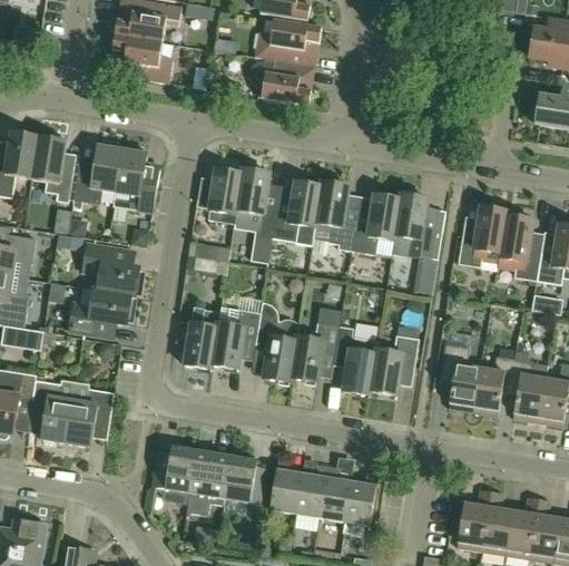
[(162,42),(165,22),(178,25),(180,6),(147,0),(127,0),(124,20),(116,19),(114,35),(162,42)]
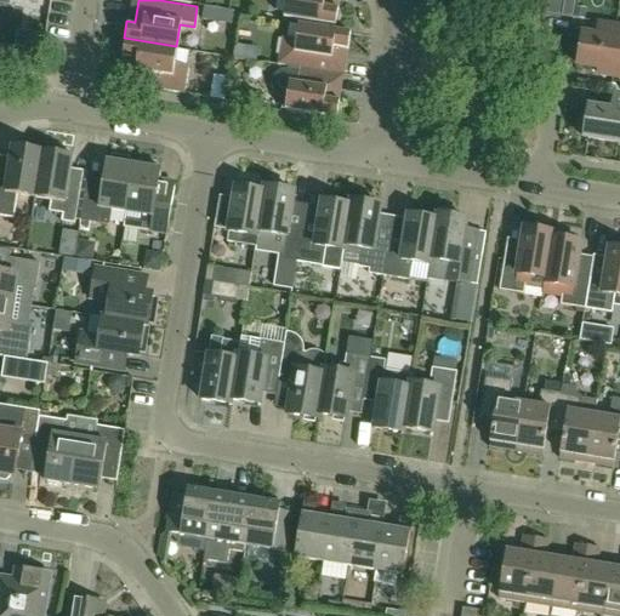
[(284,0),(283,15),(334,23),(337,5),(329,4),(329,0),(284,0)]
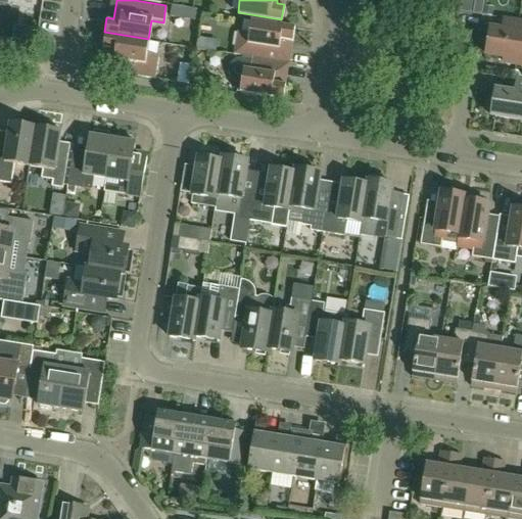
[(479,11),(480,0),(453,0),(452,7),(479,11)]
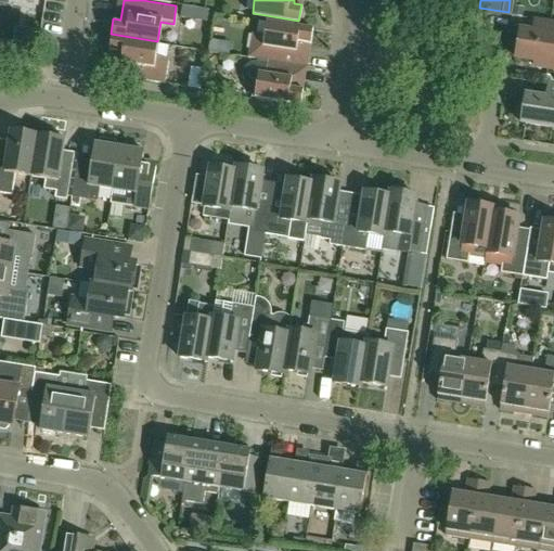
[(191,15),(193,4),(180,2),(179,13),(191,15)]
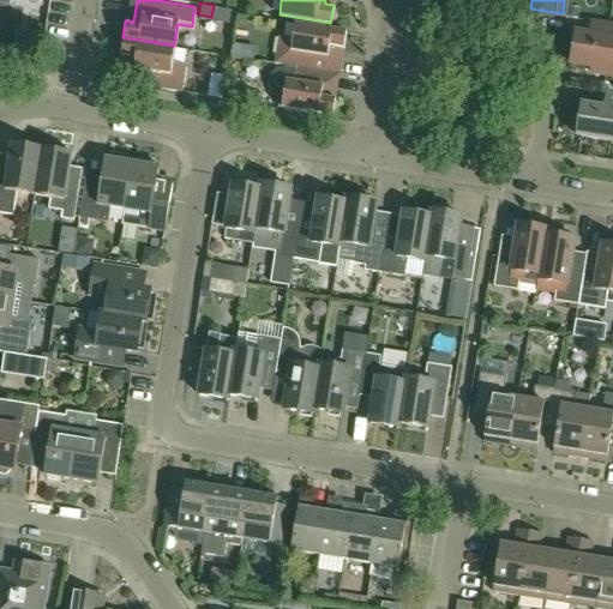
[(576,16),(577,5),(566,4),(565,13),(576,16)]
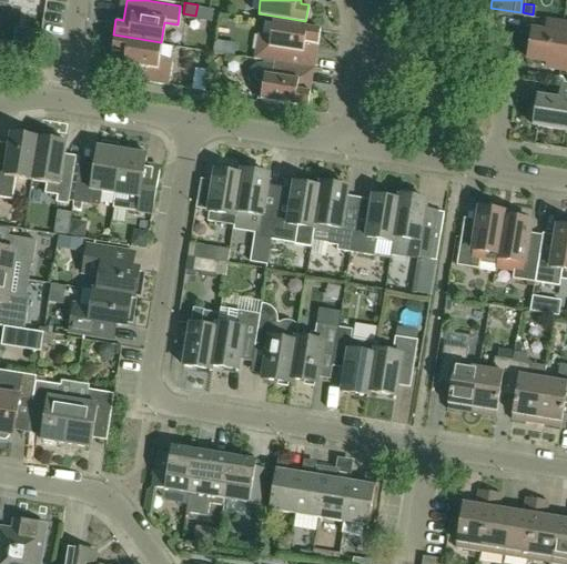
[(306,64),(310,41),(316,42),(320,27),(272,19),(270,33),(256,31),(253,56),(263,58),(306,64)]
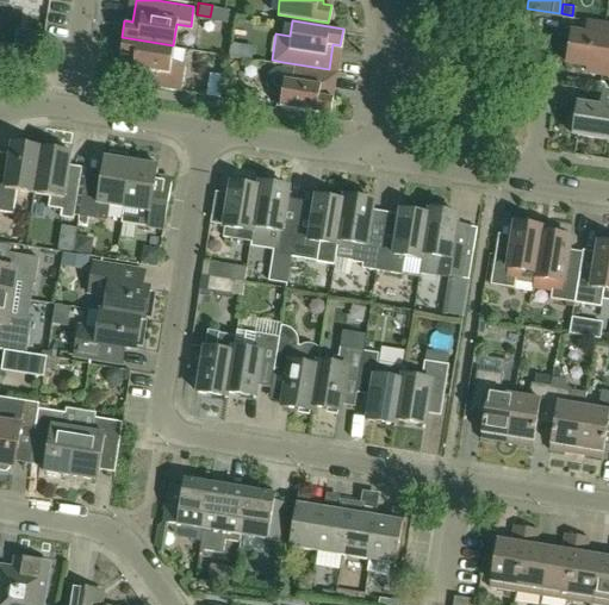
[(608,36),(571,30),(566,61),(586,64),(586,69),(608,73),(608,36)]
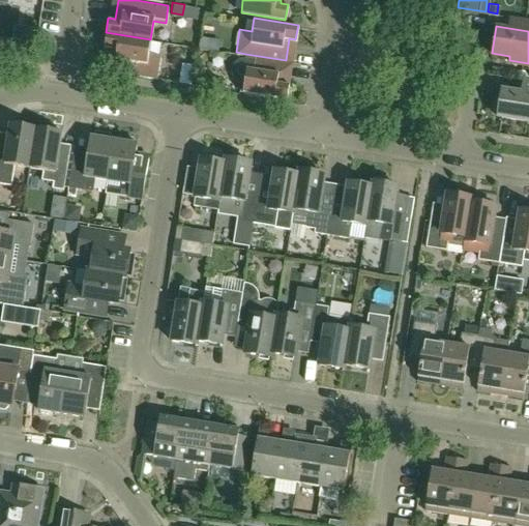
[(148,52),(150,39),(106,32),(104,46),(110,47),(107,68),(156,77),(160,54),(148,52)]
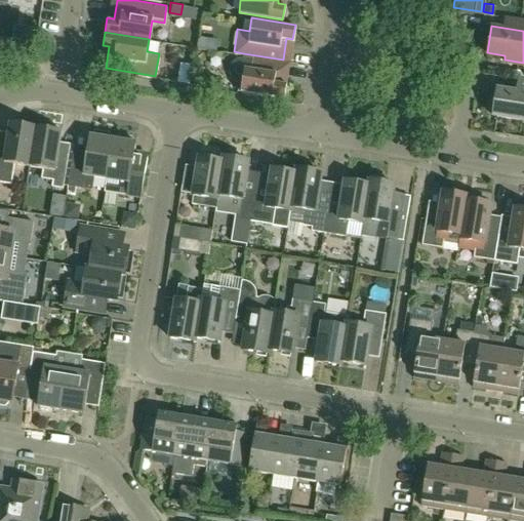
[(204,47),(205,37),(196,36),(195,45),(204,47)]
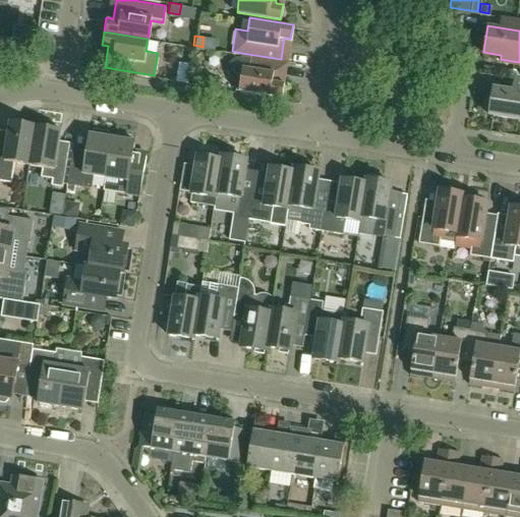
[(277,80),(281,59),(241,53),(240,55),(234,56),(229,60),(227,66),(227,72),(231,77),(236,79),(235,89),(238,89),(281,96),(284,81),(277,80)]
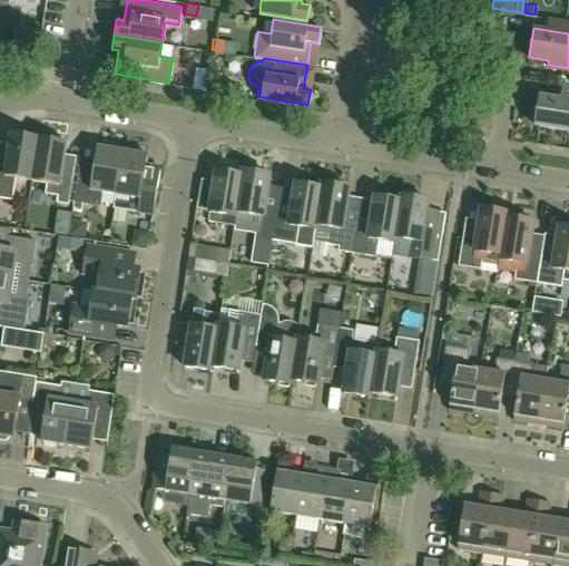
[(568,84),(561,83),(559,98),(539,95),(537,105),(530,107),(530,116),(535,120),(533,123),(568,128),(568,84)]
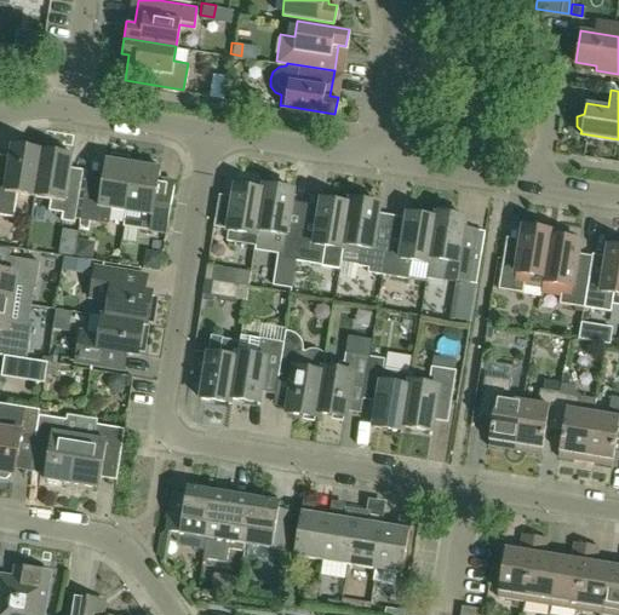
[(34,194),(41,148),(29,145),(28,141),(15,138),(13,143),(11,143),(6,174),(0,173),(0,212),(12,214),(16,191),(34,194)]
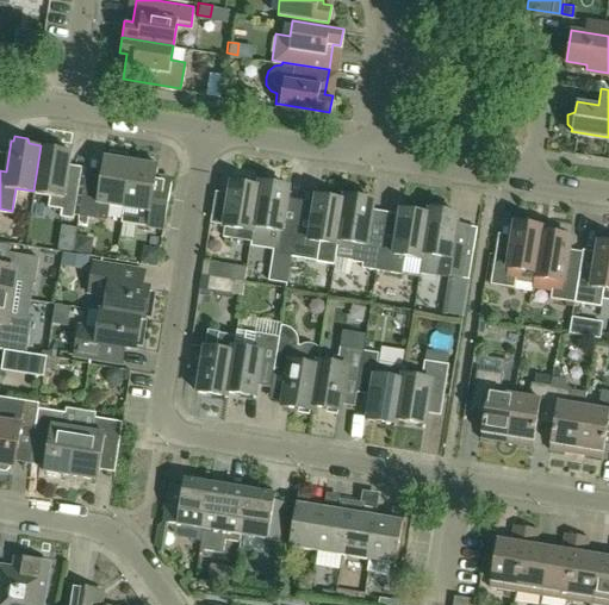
[(69,150),(68,150),(67,144),(55,143),(51,147),(41,145),(33,191),(49,193),(47,205),(60,206),(58,214),(73,216),(78,184),(64,181),(69,150)]
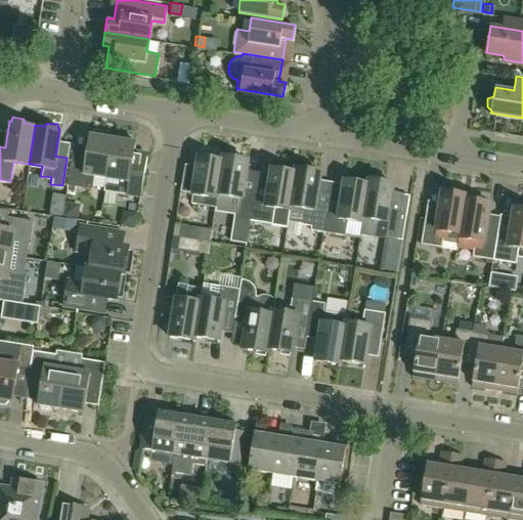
[(105,176),(112,137),(110,137),(107,131),(94,129),(90,134),(88,133),(84,161),(71,159),(67,183),(91,187),(93,174),(105,176)]
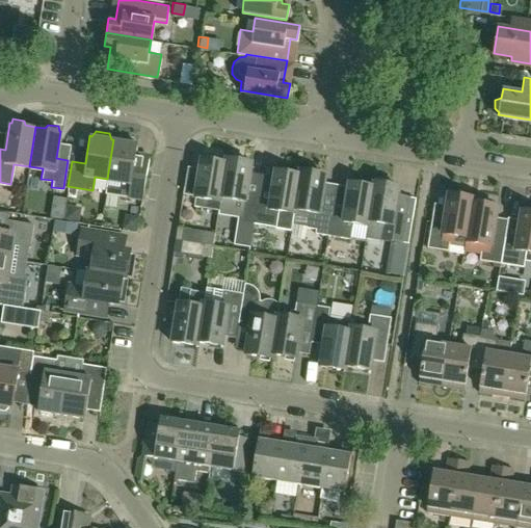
[(136,143),(134,142),(133,137),(117,134),(114,139),(113,139),(107,179),(105,192),(141,198),(145,174),(132,172),(136,143)]
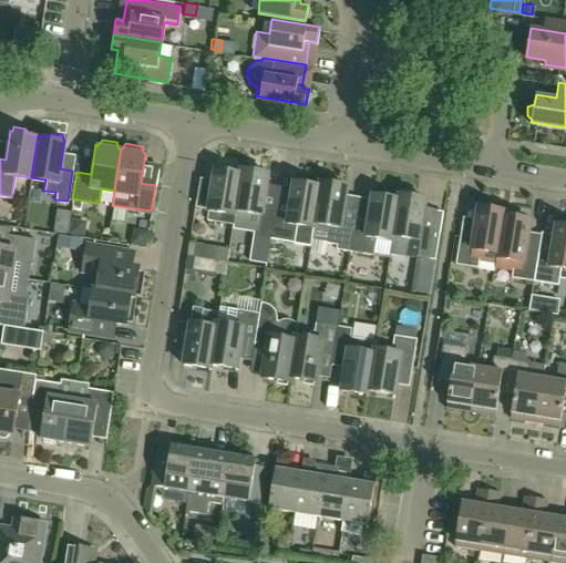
[(232,222),(240,172),(239,172),(214,167),(207,208),(206,217),(232,222)]
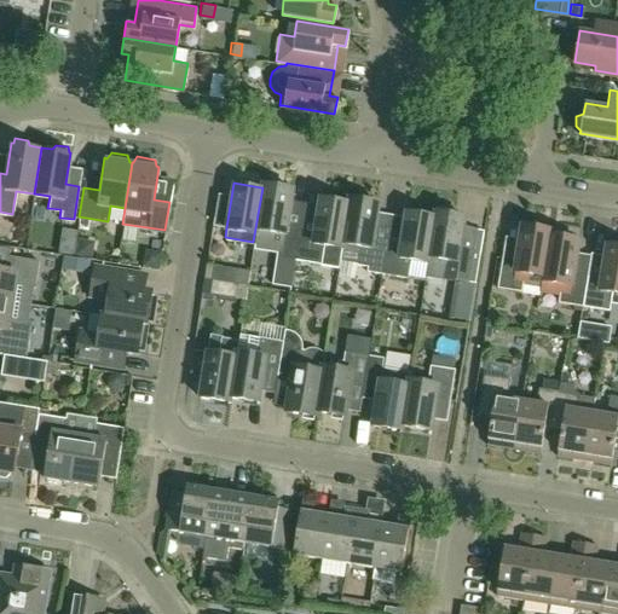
[(286,225),(292,187),(263,183),(261,187),(263,187),(253,242),(254,242),(254,247),(281,252),(279,255),(295,258),(300,227),(286,225)]
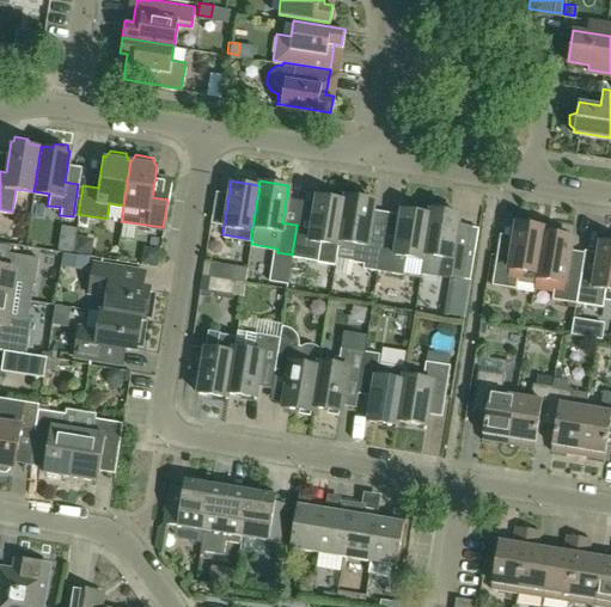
[(335,257),(344,200),(343,200),(316,195),(311,227),(297,225),(292,255),(317,259),(318,255),(335,257)]
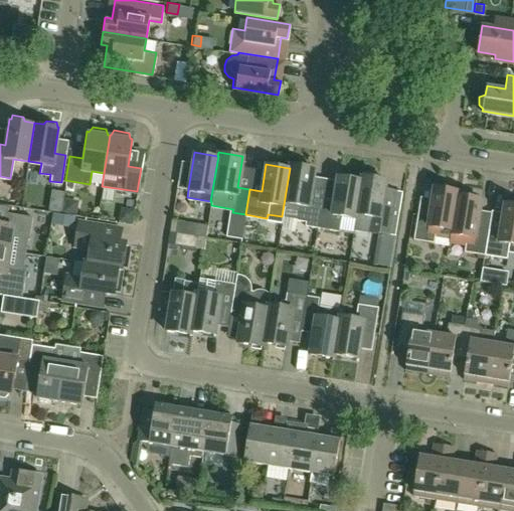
[(309,199),(314,168),(290,164),(289,168),(290,168),(282,216),(305,220),(305,224),(317,226),(321,201),(309,199)]
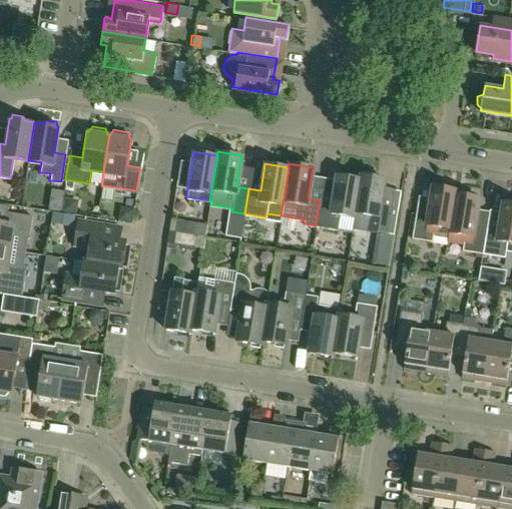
[(383,185),(384,178),(360,174),(359,178),(360,178),(355,212),(354,216),(353,227),(388,232),(395,187),(383,185)]
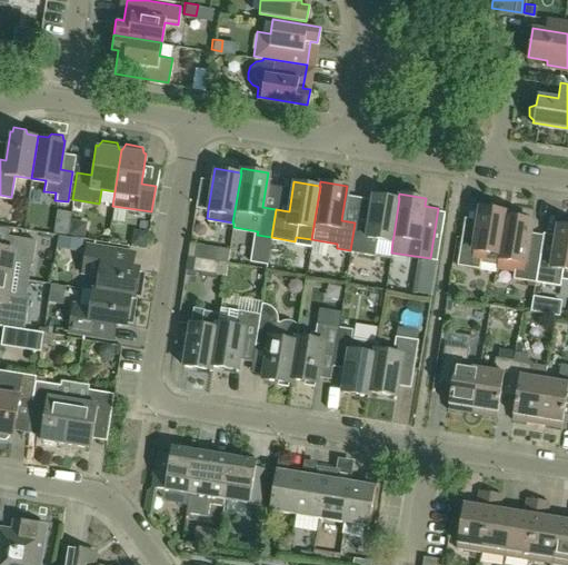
[(399,198),(398,198),(372,195),(368,225),(355,222),(350,250),(374,254),(377,237),(392,240),(394,236),(399,198)]
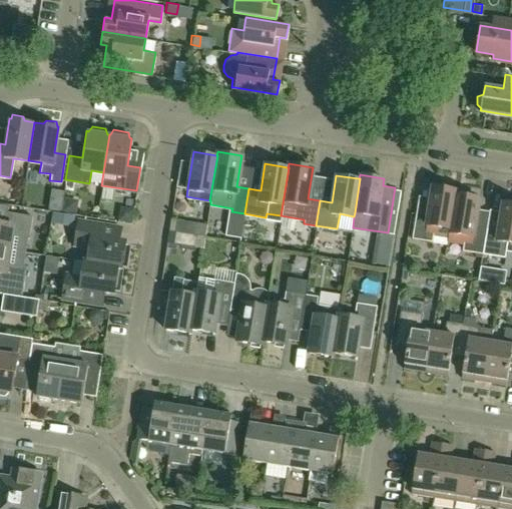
[(448,234),(455,190),(432,186),(427,213),(415,211),(411,236),(431,240),(433,231),(448,234)]
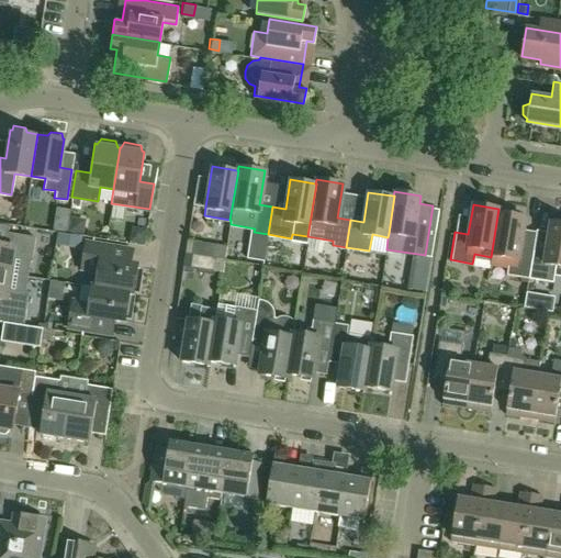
[(519,247),(524,218),(520,216),(520,212),(518,210),(505,208),(503,209),(498,209),(491,257),(490,261),(507,265),(506,272),(528,277),(533,249),(519,247)]
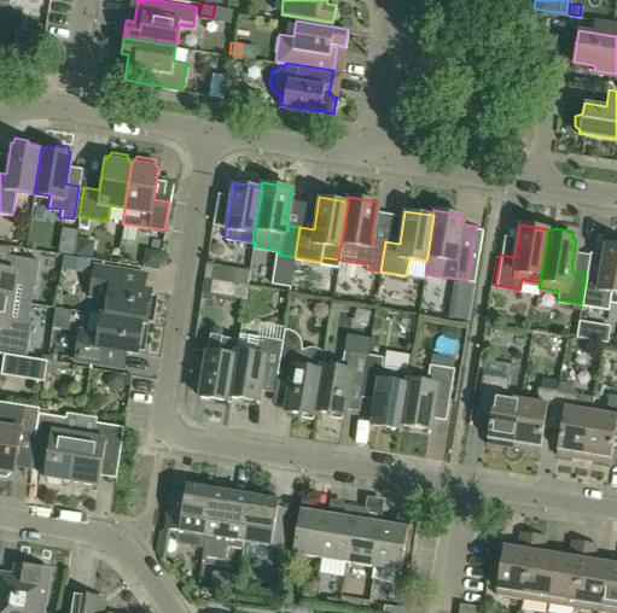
[(609,299),(616,301),(616,245),(605,243),(600,275),(586,274),(581,304),(607,308),(609,299)]
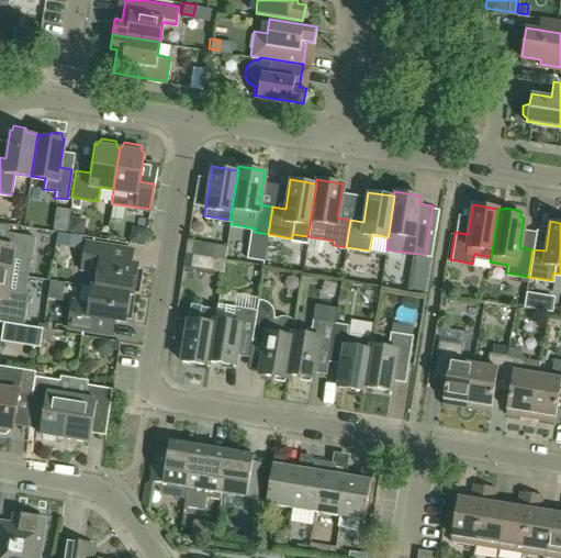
[(0,269),(10,271),(12,257),(31,260),(34,235),(7,231),(4,244),(0,243),(0,269)]
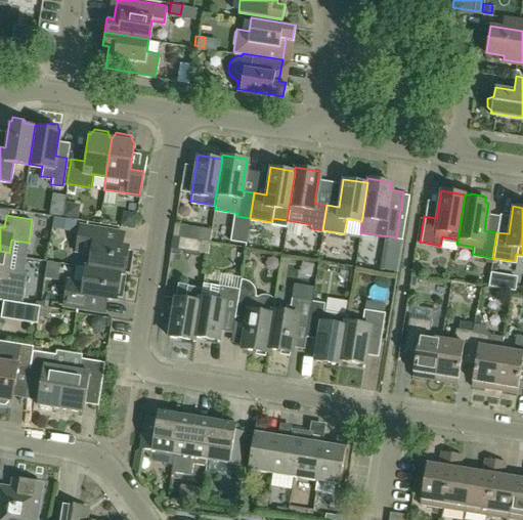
[(132,250),(127,249),(127,246),(120,245),(123,230),(105,227),(79,223),(75,249),(91,252),(89,266),(120,271),(120,272),(123,272),(123,269),(128,270),(132,250)]
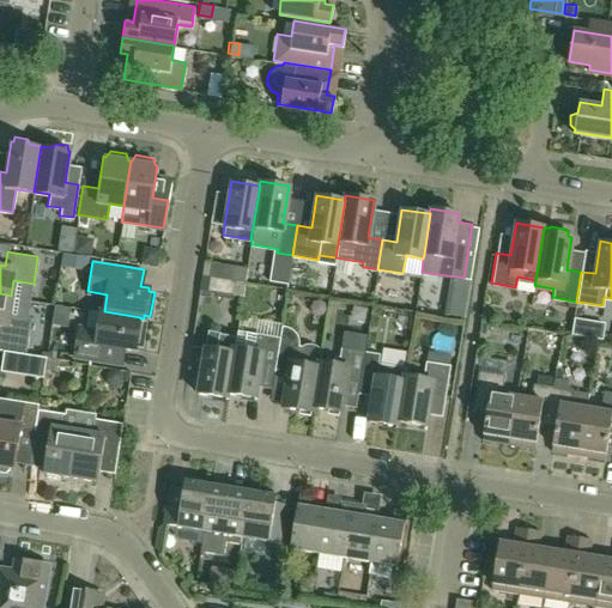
[(210,275),(244,280),(247,266),(212,261),(210,275)]
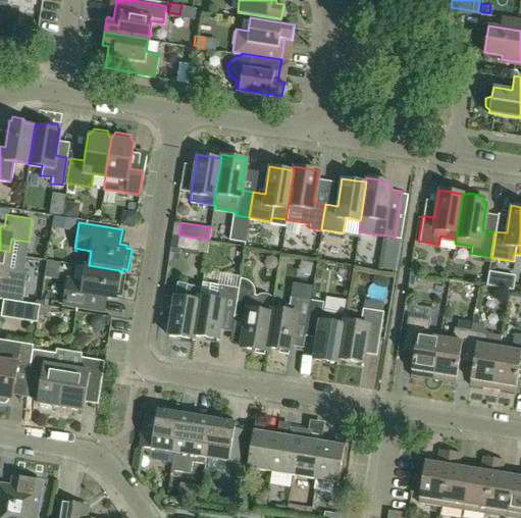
[(206,251),(208,239),(178,235),(176,246),(206,251)]
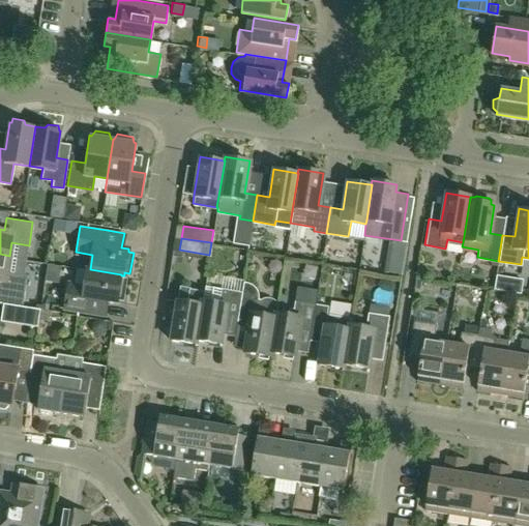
[(6,270),(9,256),(0,254),(0,292),(23,297),(27,273),(6,270)]
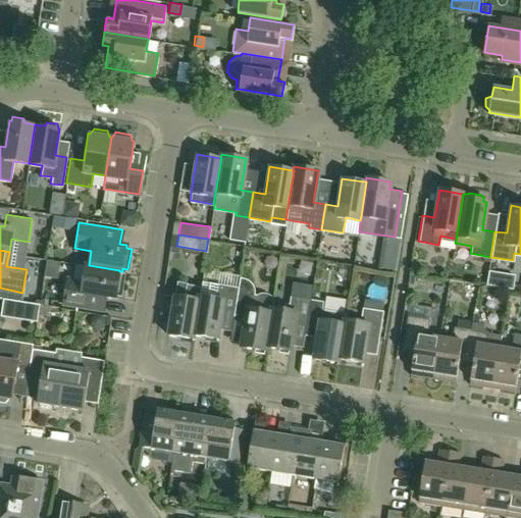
[(395,266),(396,259),(378,256),(376,265),(395,268),(395,266)]
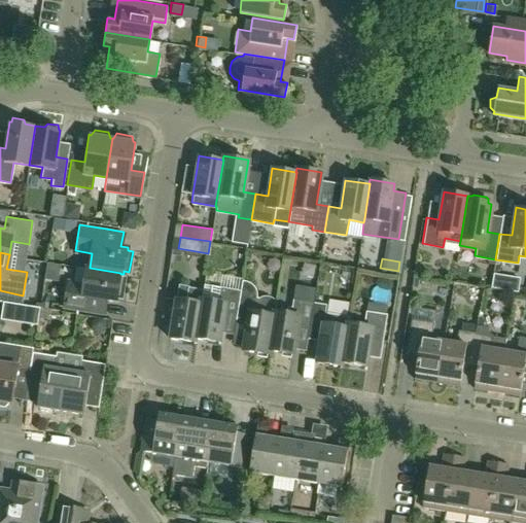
[(126,276),(119,275),(120,274),(120,273),(90,268),(86,267),(76,265),(73,280),(67,279),(63,305),(90,309),(104,312),(106,298),(116,299),(116,295),(121,297),(126,276)]
